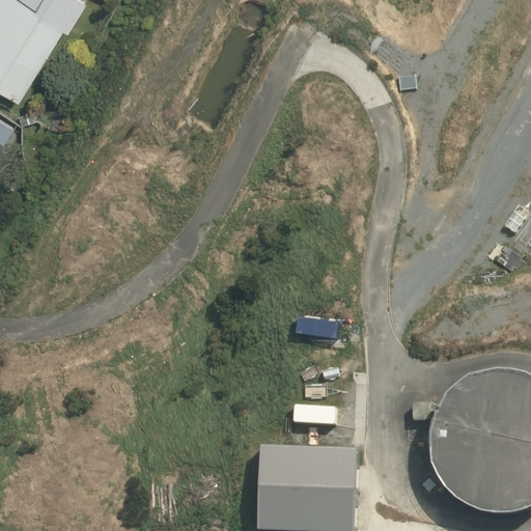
[(89,2),(85,0),(0,0),(0,89),(20,102),(66,29),(71,32),(89,2)]
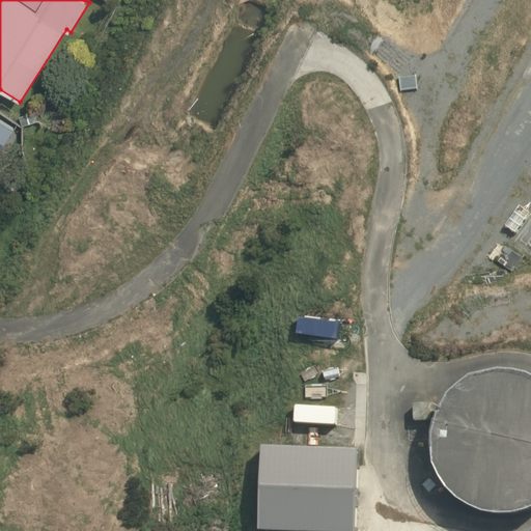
[(0,118),(0,151),(15,128),(0,118)]
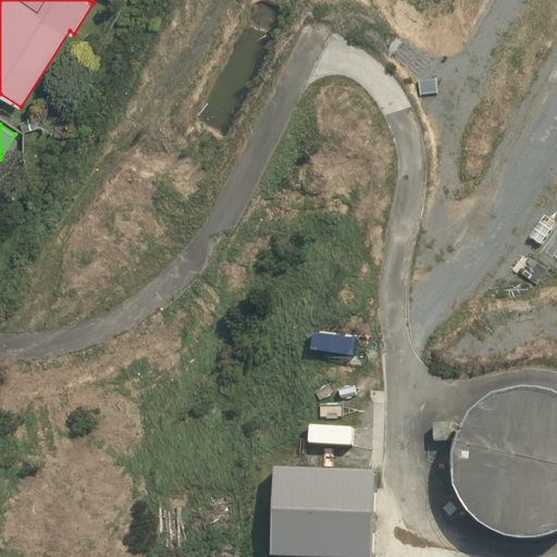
[(12,207),(17,196),(9,192),(3,201),(12,207)]
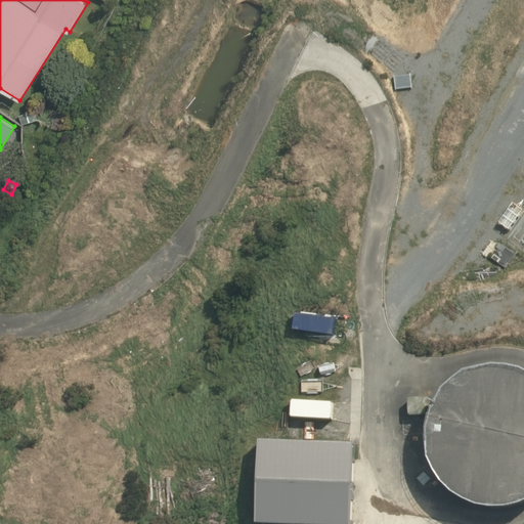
[(523,372),(509,366),(490,364),(471,368),(454,376),(439,388),(429,403),(423,422),(421,439),(424,455),(430,472),(440,485),(453,496),(469,505),(485,509),(503,508),(519,504),(523,500),(523,372)]
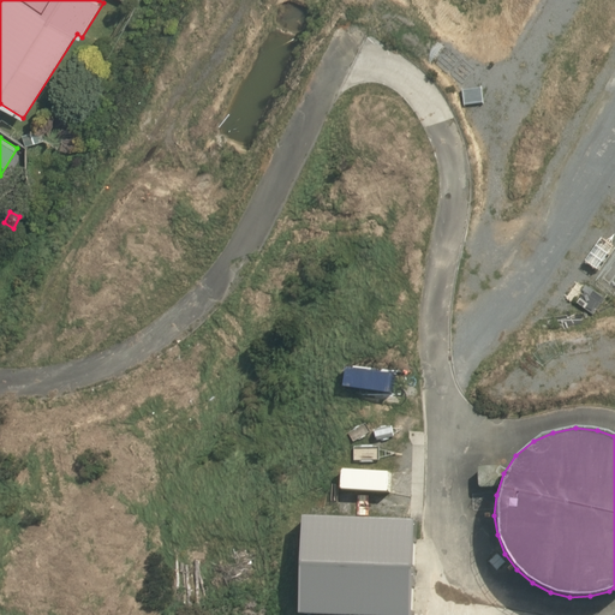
[(342,614),(416,614),(419,520),(308,515),(304,614),(342,614)]
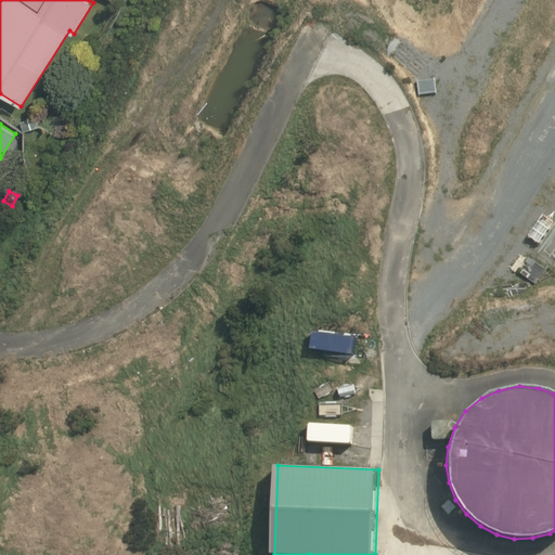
All buildings are outlined.
